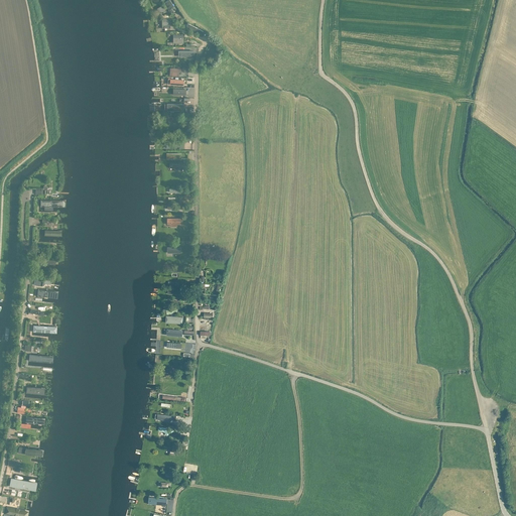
[(175,8),(169,0),(163,0),(170,11),(175,8)]
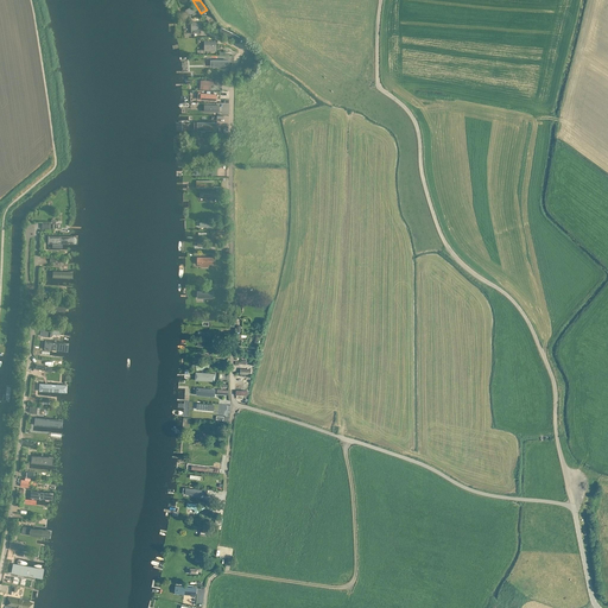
[(203,78),(203,80),(203,87),(206,88),(210,88),(210,82),(213,82),(213,78),(203,78)]
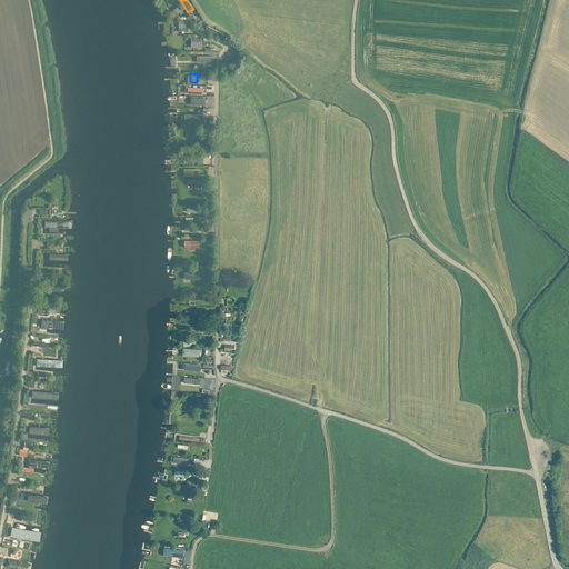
[(65,320),(42,318),(41,321),(41,326),(63,328),(65,320)]
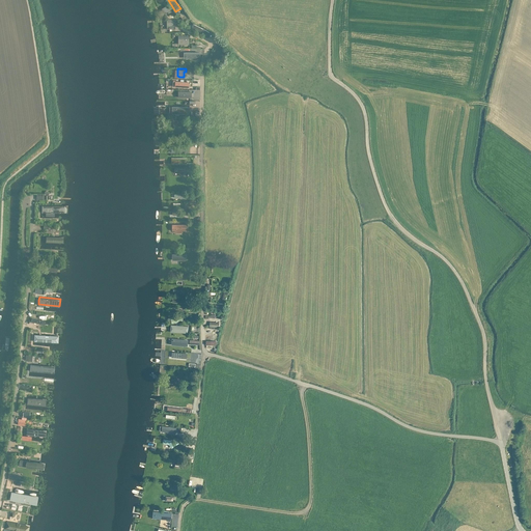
[(59,342),(59,334),(34,333),(33,340),(59,342)]
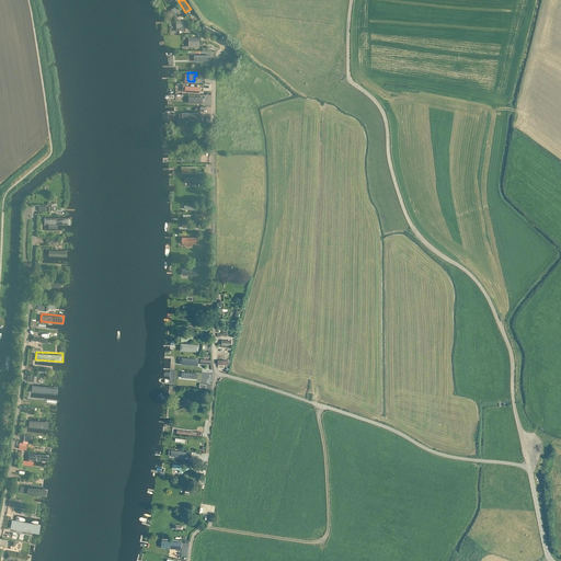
[(58,386),(32,384),(32,391),(57,393),(58,386)]
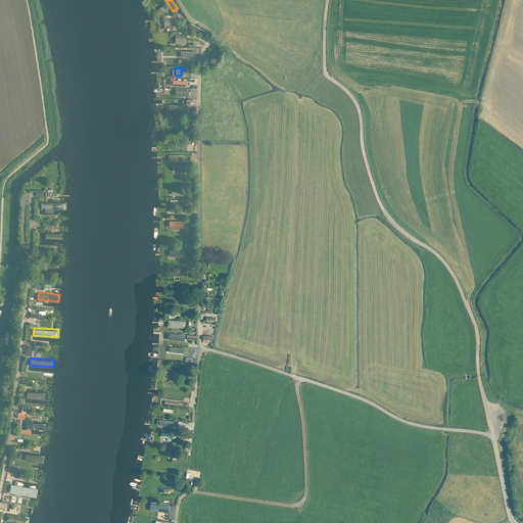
[(46,392),(41,391),(28,390),(27,397),(45,399),(46,392)]
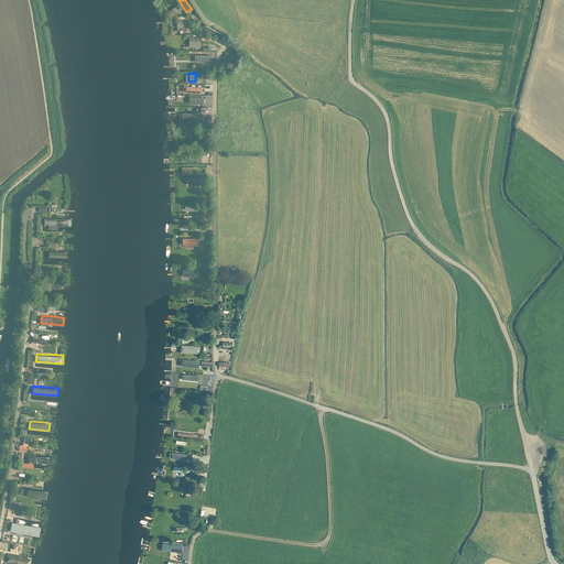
[(49,457),(29,455),(28,462),(49,464),(49,457)]
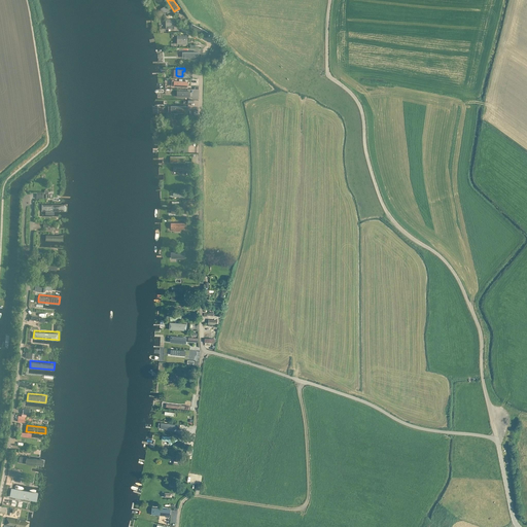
[(44,458),(36,457),(20,455),(19,462),(35,464),(43,465),(44,458)]
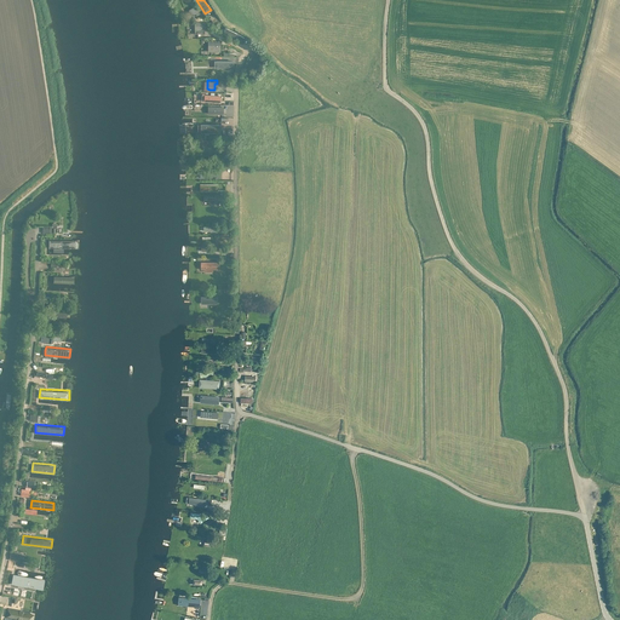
[(41,589),(44,580),(15,574),(13,583),(41,589)]
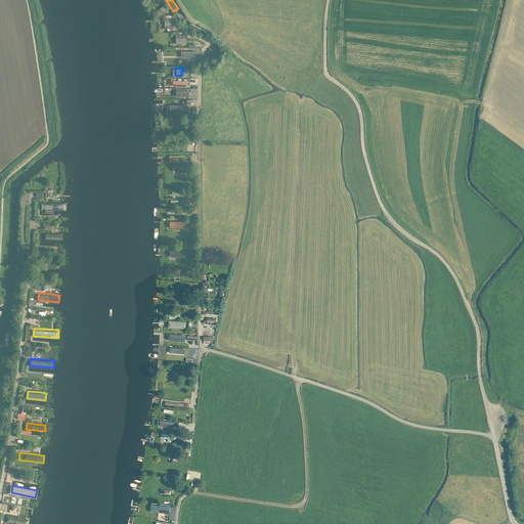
[(22,523),(28,523),(30,518),(6,514),(5,521),(22,523)]
